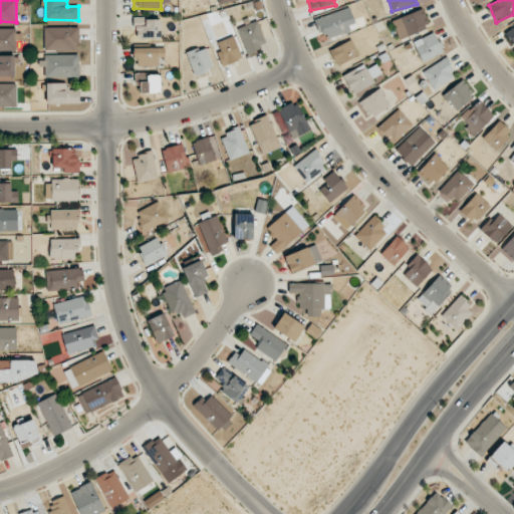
[(355,31),(351,9),(314,17),(317,32),(323,31),(324,37),(355,31)]
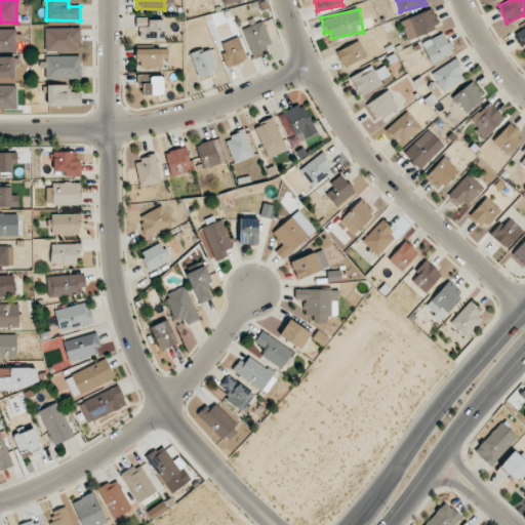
[(407,39),(439,27),(432,9),(400,22),(407,39)]
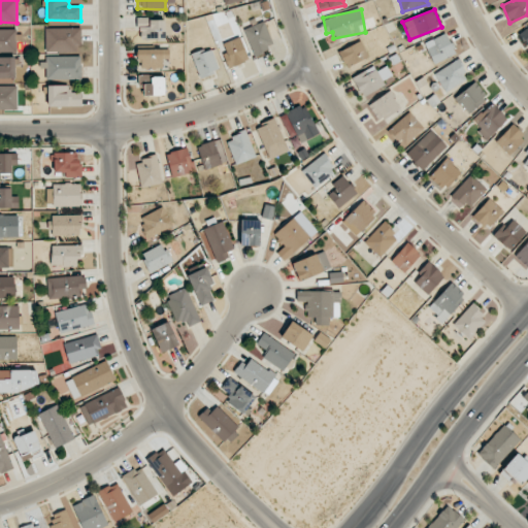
[(139,40),(165,39),(165,19),(139,19),(139,40)]
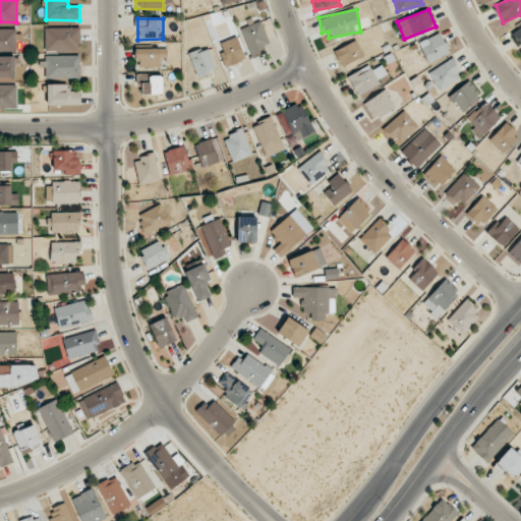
[(268,43),(263,22),(242,27),(249,57),(265,53),(263,44),(268,43)]
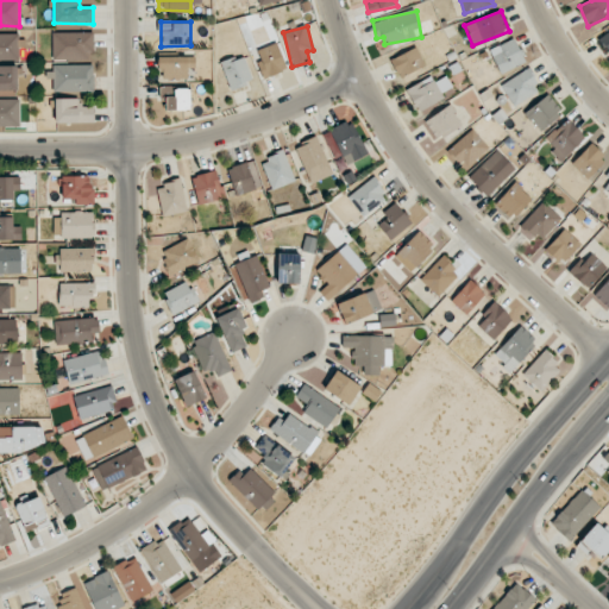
[(93,32),(52,32),(52,60),(93,60),(93,32)]
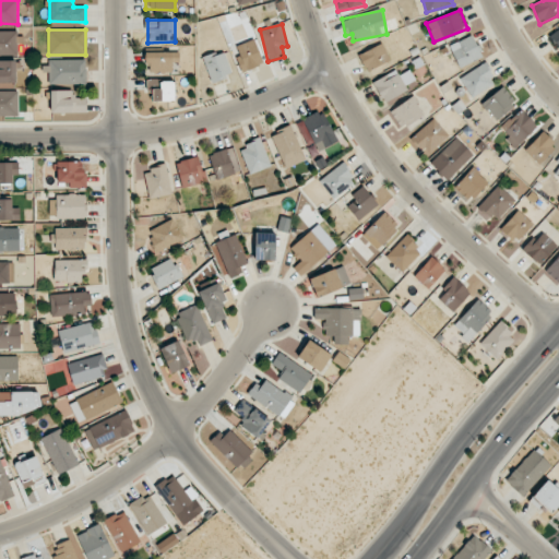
[(18,31),(0,31),(0,55),(18,55),(18,31)]
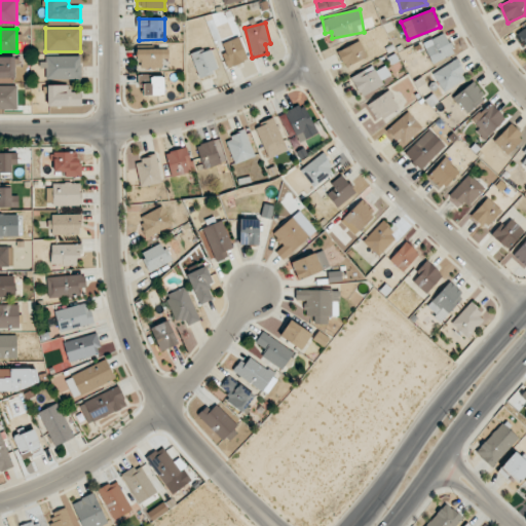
[(431,39),(434,45),(425,48),(431,63),(453,54),(445,33),(431,39)]
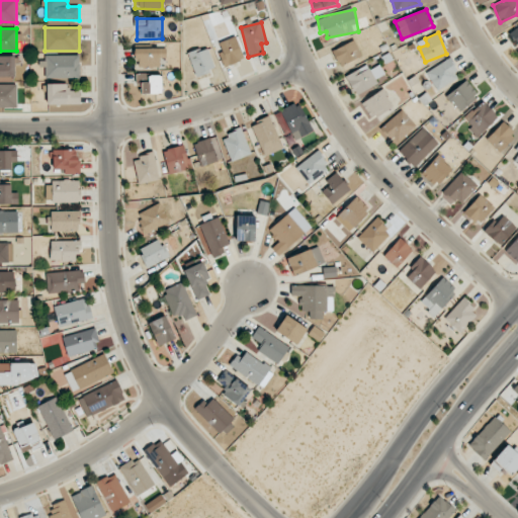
[(244,60),(236,36),(219,42),(222,52),(219,53),(224,67),(244,60)]
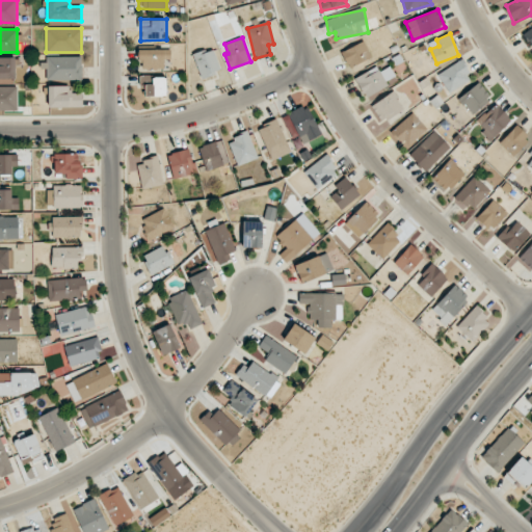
[(348,68),(372,57),(365,41),(341,52),(348,68)]
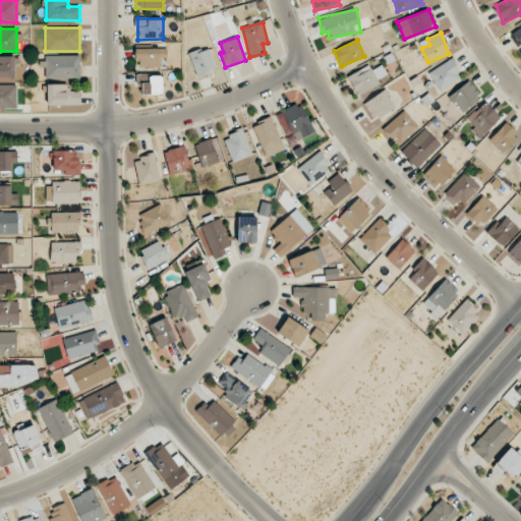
[(217,69),(209,47),(188,54),(197,77),(217,69)]
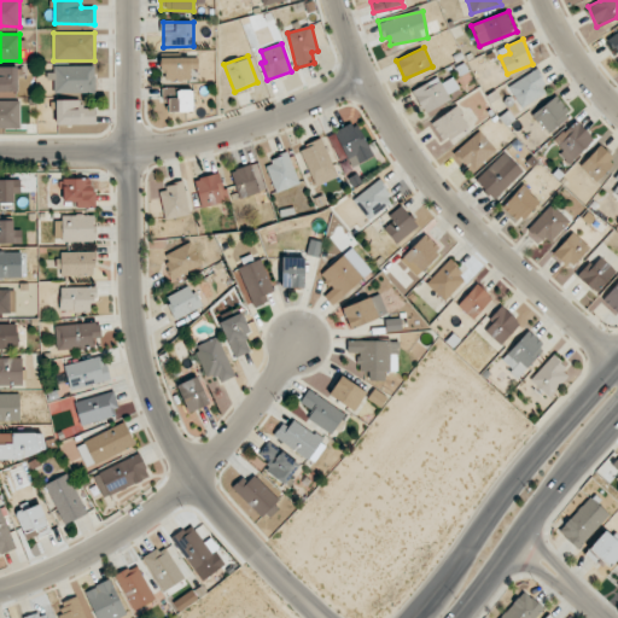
[(198,57),(161,58),(161,69),(165,69),(165,80),(191,80),(191,70),(198,69),(198,57)]
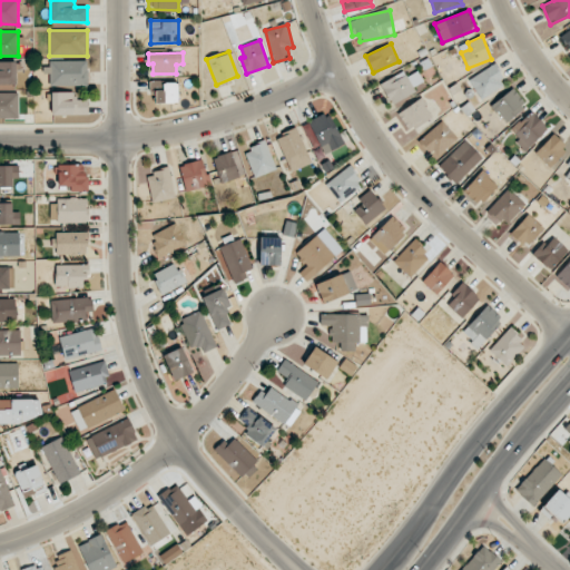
[(87,60),(48,61),(48,86),(88,86),(87,60)]
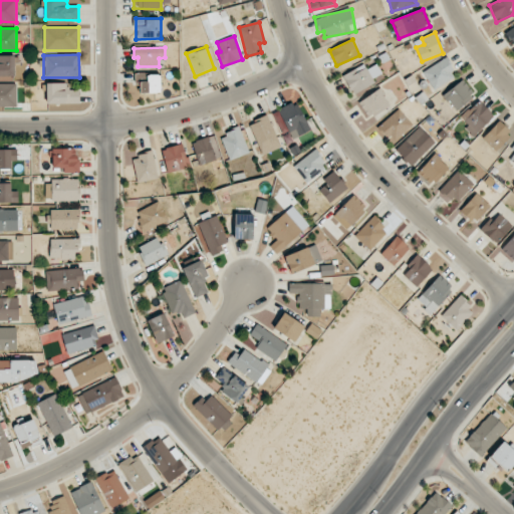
[(0,75),(16,76),(16,56),(0,56),(0,75)]
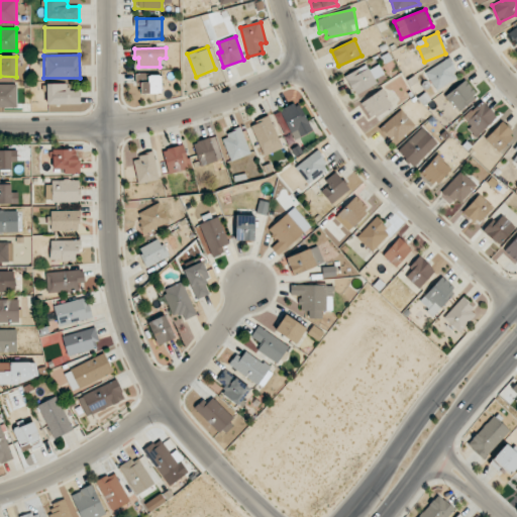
[(458,78),(449,59),(425,71),(434,90),(458,78)]
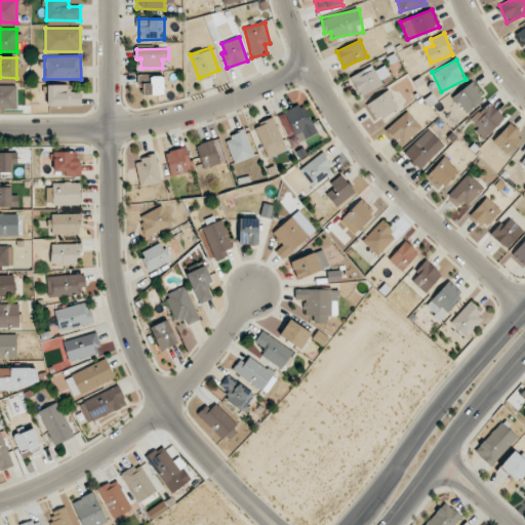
[(359,95),(384,86),(380,79),(390,76),(386,66),(373,70),(372,67),(351,75),(359,95)]
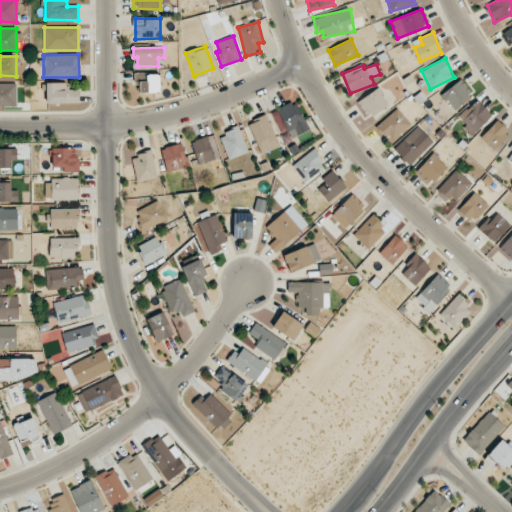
[(160,73),(135,73),(135,85),(139,85),(139,92),(159,93),(160,73)]
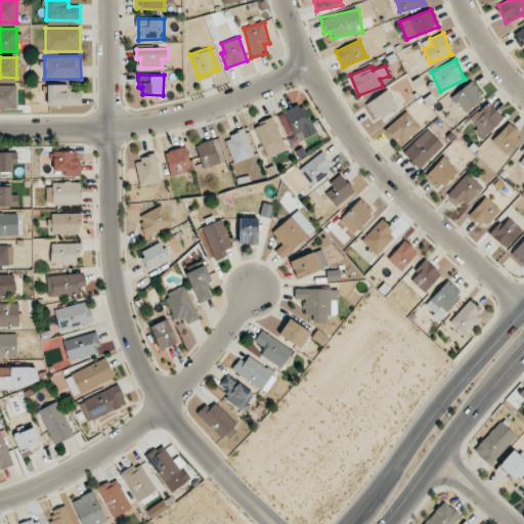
[(465,113),(484,95),(471,80),(451,97),(465,113)]
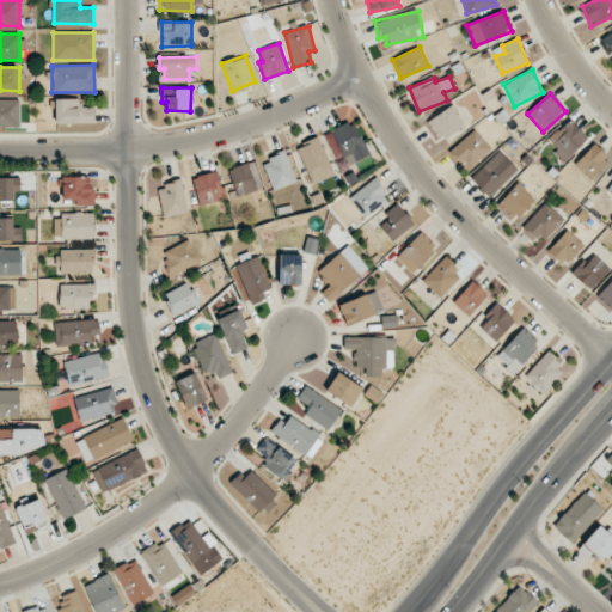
[(55,123),(95,123),(95,106),(80,106),(80,99),(56,98),(55,123)]
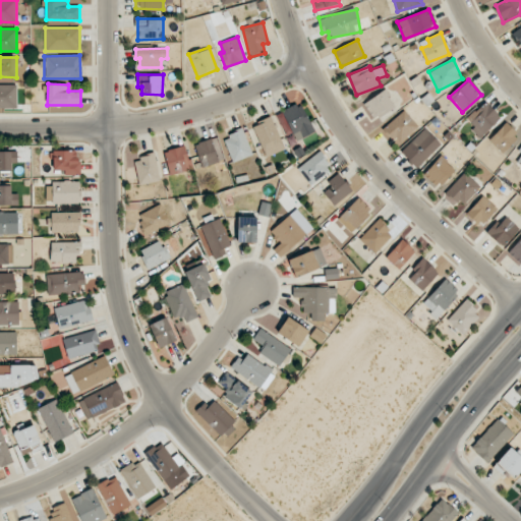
[(16,84),(0,84),(0,108),(17,108),(16,84)]
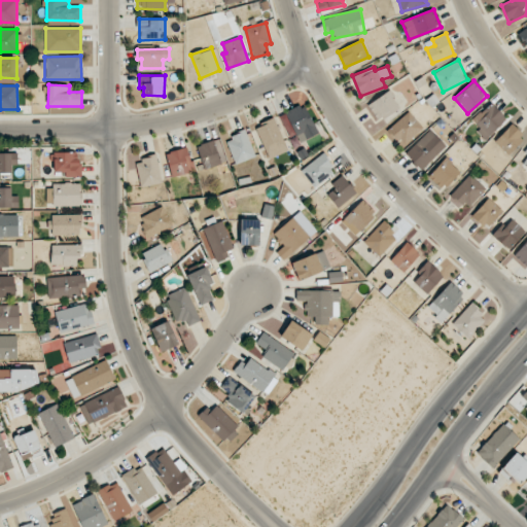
[(378,121),(400,109),(390,91),(367,104),(378,121)]
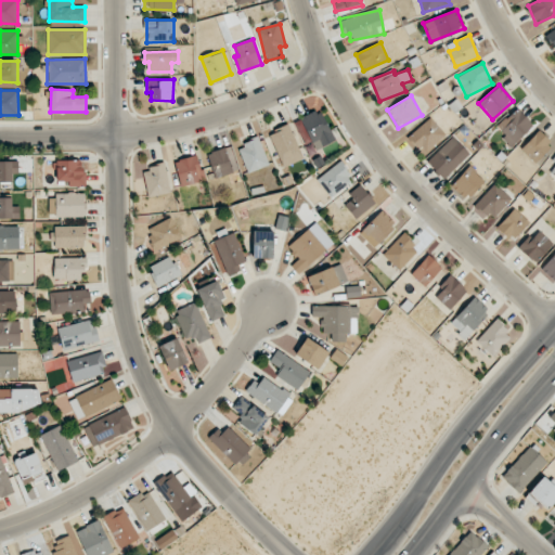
[(498,126),(505,134),(503,138),(511,146),(533,126),(517,107),(498,126)]
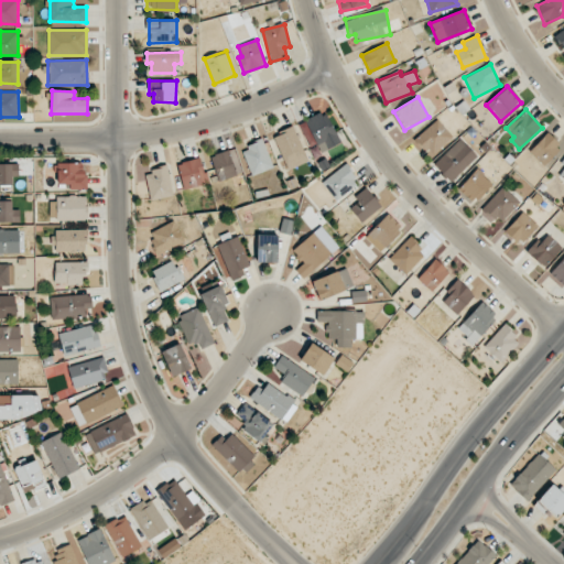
[(305,120),(321,153),(340,143),(325,110),(305,120)]
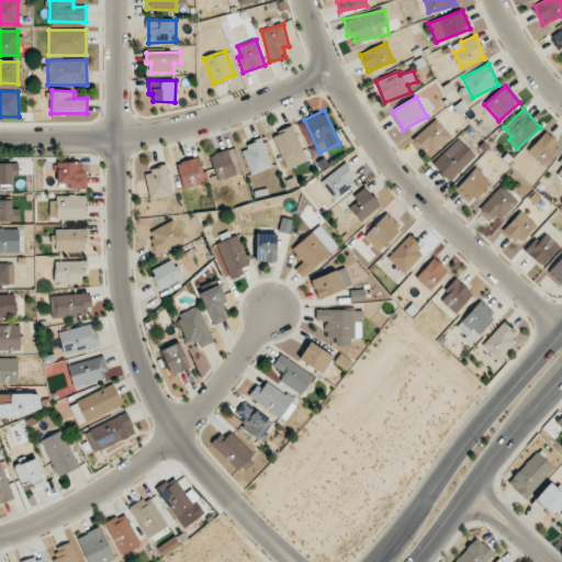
[(427,156),(451,137),(437,119),(413,138),(427,156)]
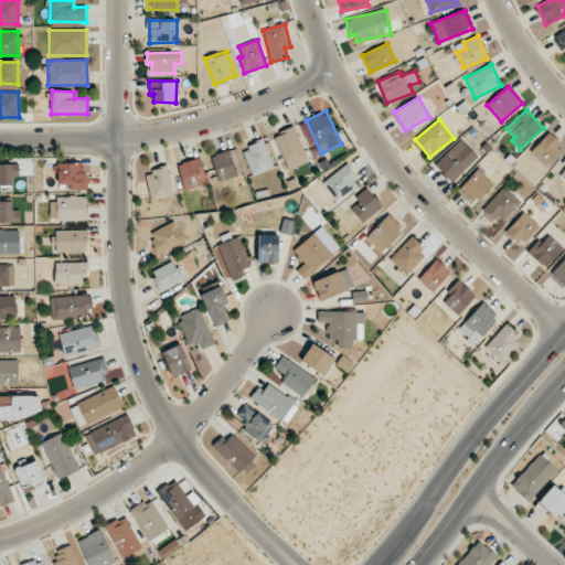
[(288,170),(309,161),(294,127),(274,136),(288,170)]
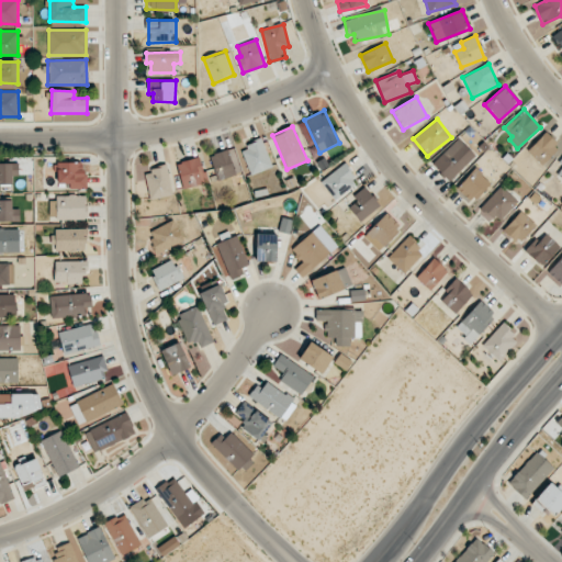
[(560,145),(546,132),(527,152),(542,165),(560,145)]
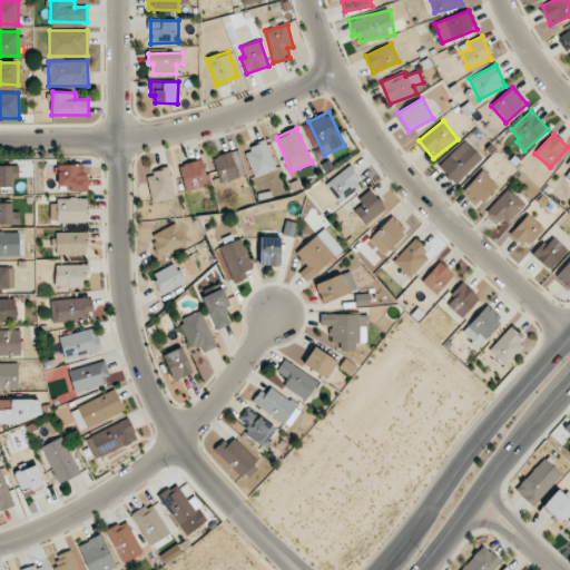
[(438,166),(454,184),(482,159),(465,140),(438,166)]
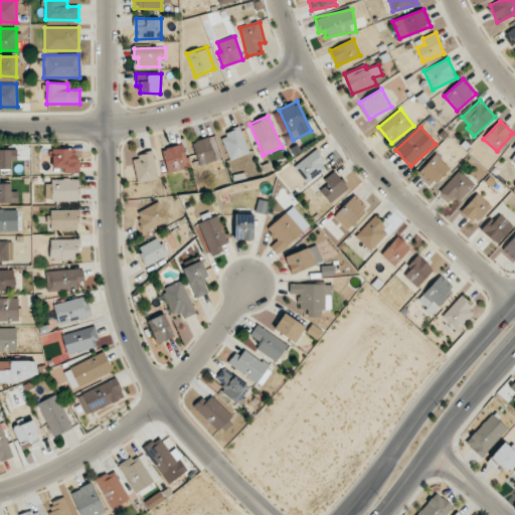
[(230,161),(250,153),(239,128),(220,136),(230,161)]
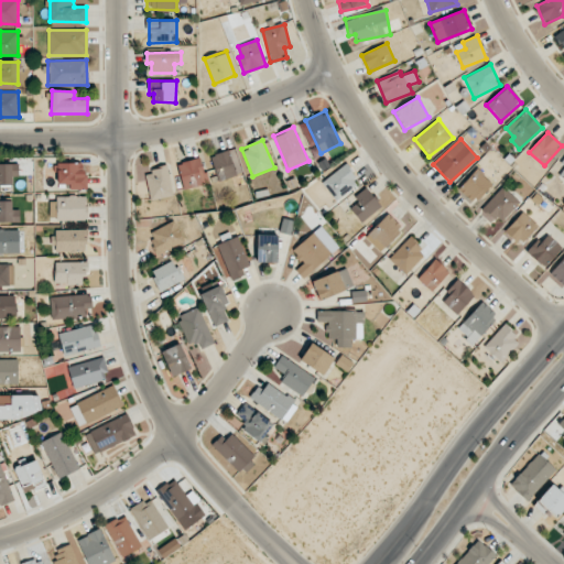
[(234,150),(212,154),(217,181),(239,176),(234,150)]
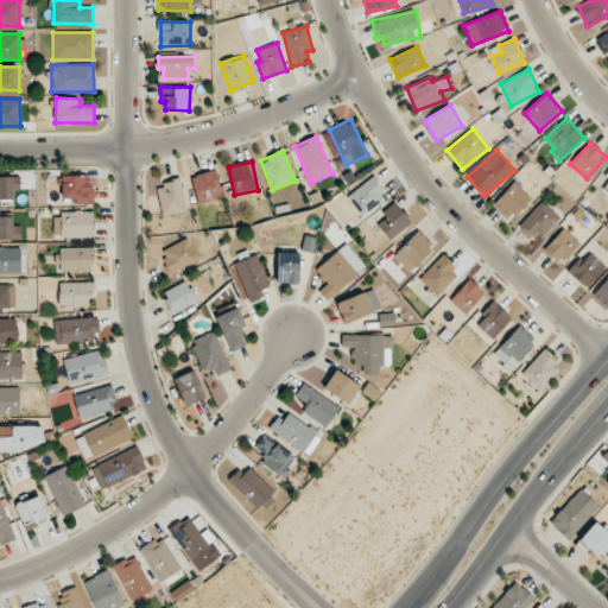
[(198,204),(225,197),(216,170),(191,177),(198,204)]
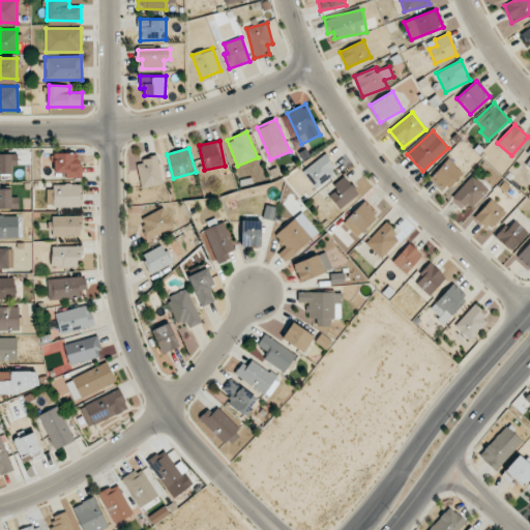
[(54,153),(54,173),(65,172),(65,178),(80,178),(80,152),(54,153)]
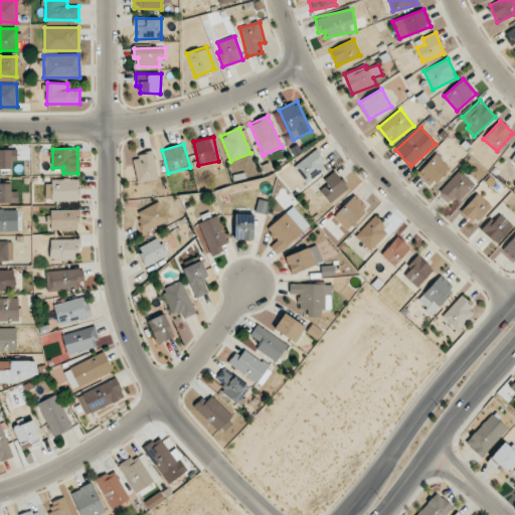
[(0,173),(1,174),(1,169),(10,169),(11,161),(17,161),(17,150),(0,149),(0,173)]
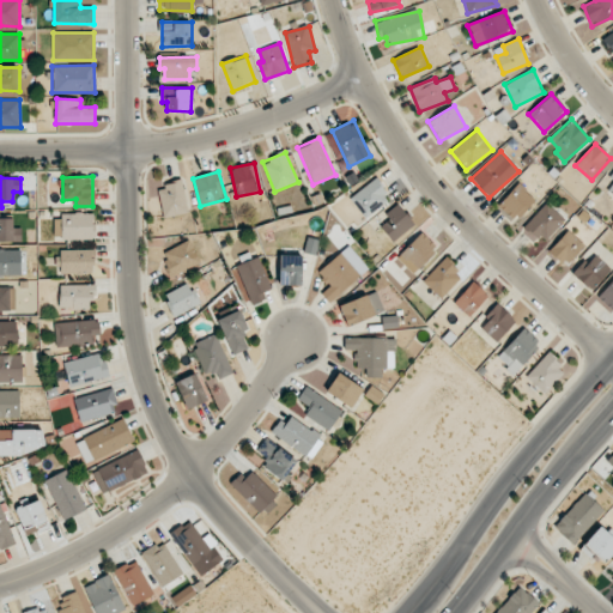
[(350,198),(365,218),(390,200),(375,180),(350,198)]
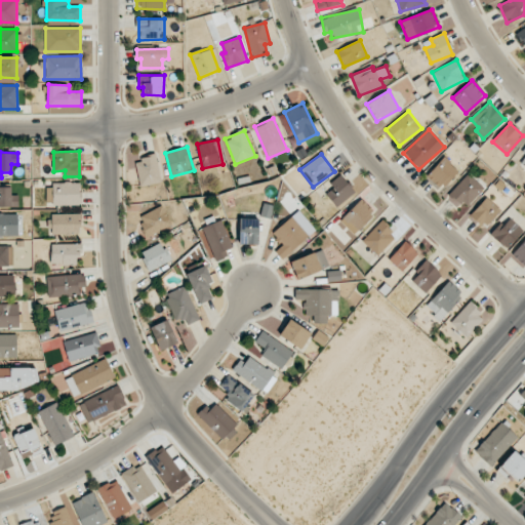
[(161,184),(158,156),(135,158),(138,186),(161,184)]
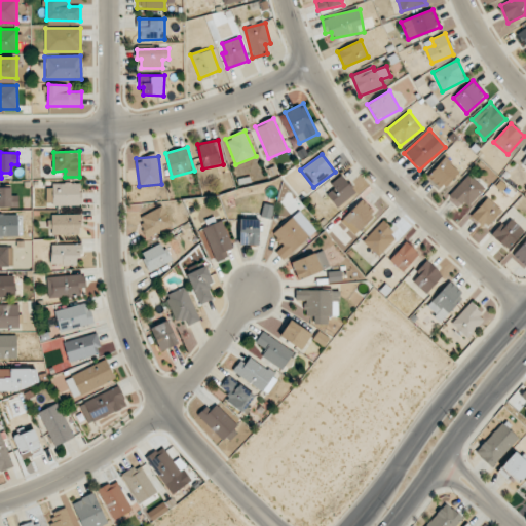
[(439,191),(459,172),(446,157),(425,177),(439,191)]
